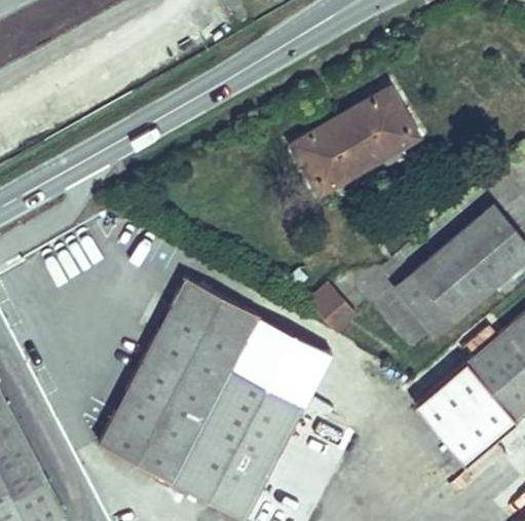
[(106,16),(99,0),(47,0),(41,2),(55,37),(106,16)]
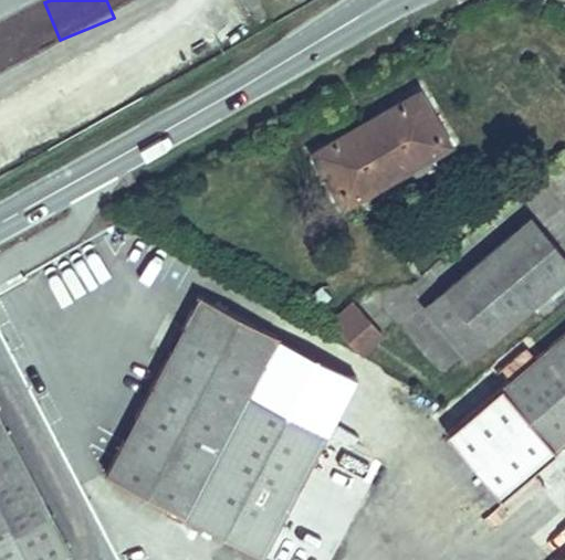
[(345,210),(449,149),(419,96),(314,157),(345,210)]
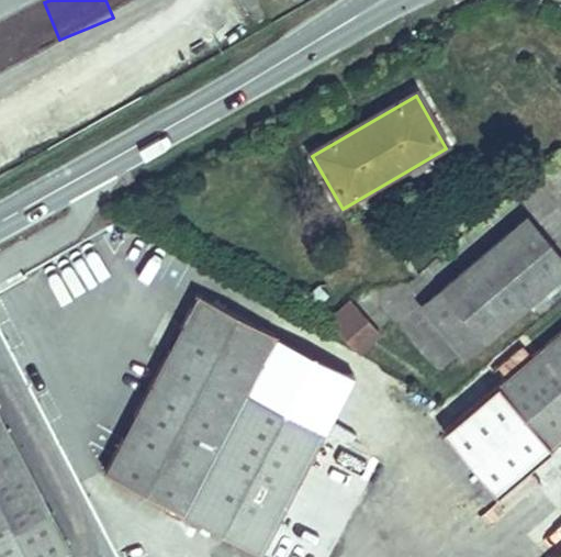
[(560,159),(549,166),(550,169),(553,174),(560,168),(560,159)]
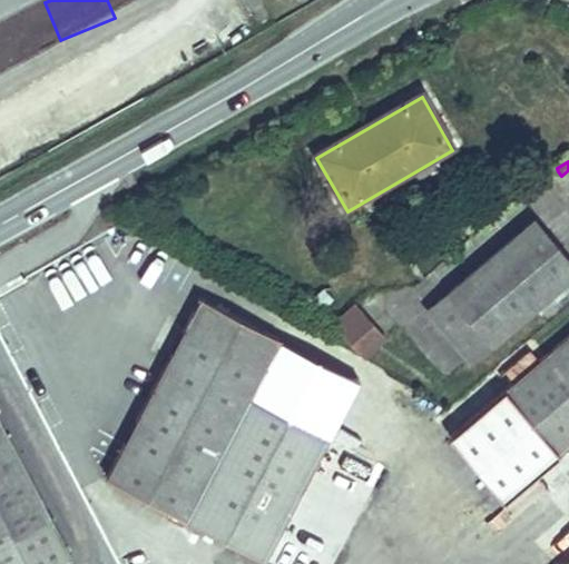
[(472,367),(535,313),(568,283),(568,263),(536,225),(428,316),(472,367)]
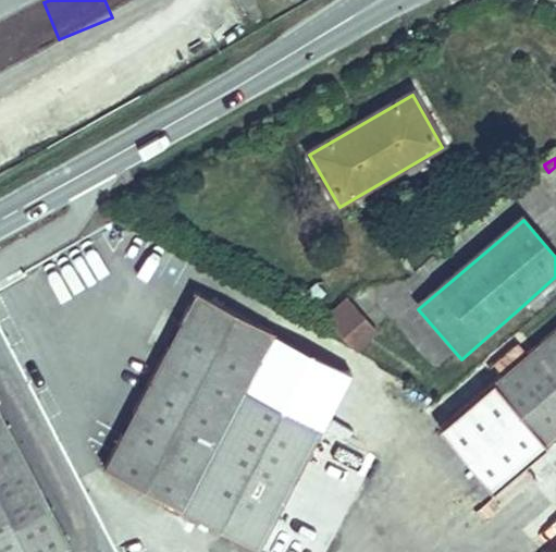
[(528,311),(555,286),(555,277),(522,306),(528,311)]
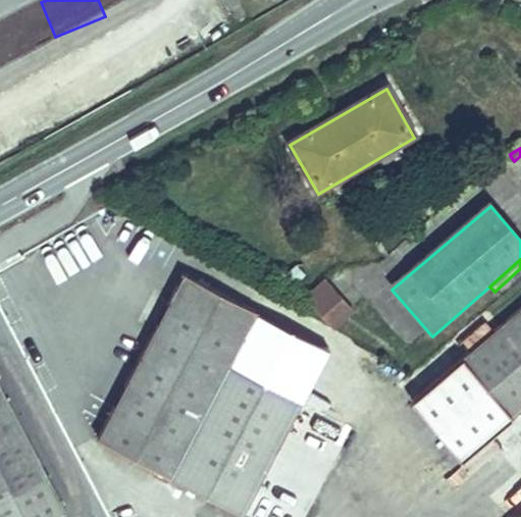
[(276,393),(229,368),(257,315),(185,277),(98,443),(157,473),(154,479),(168,486),(171,480),(240,516),(245,516),(302,406),(276,393)]
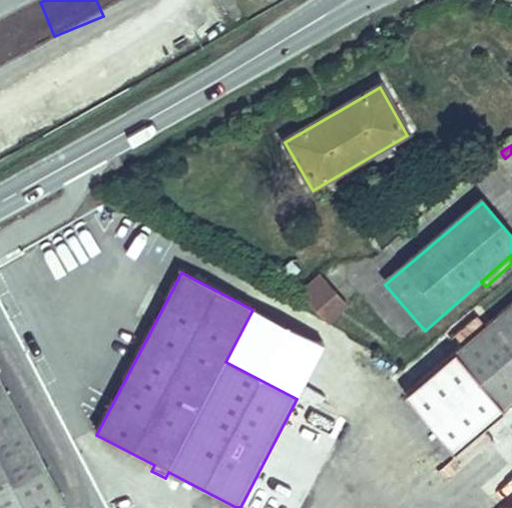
[(301,297),(306,303),(326,285),(321,280),(301,297)]
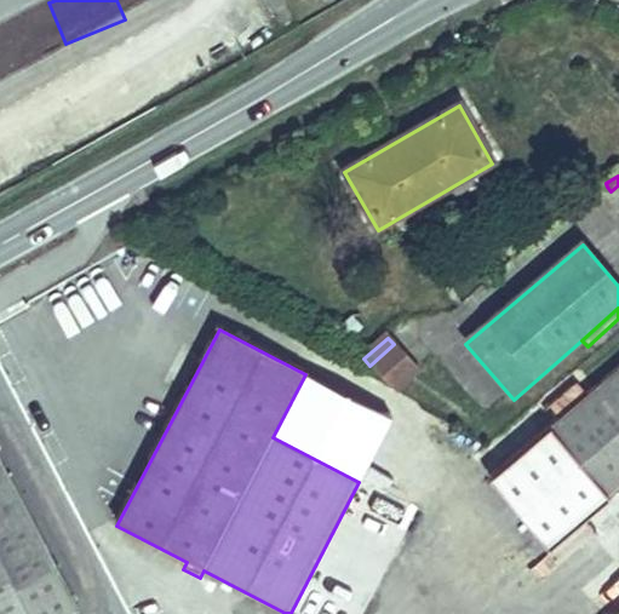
[(395,395),(419,374),(394,344),(370,366),(395,395)]
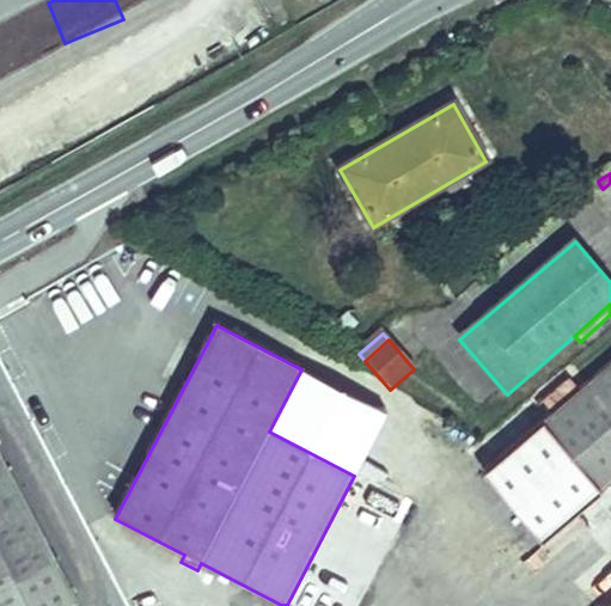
[(610,367),(481,479),(539,548),(610,485),(610,367)]
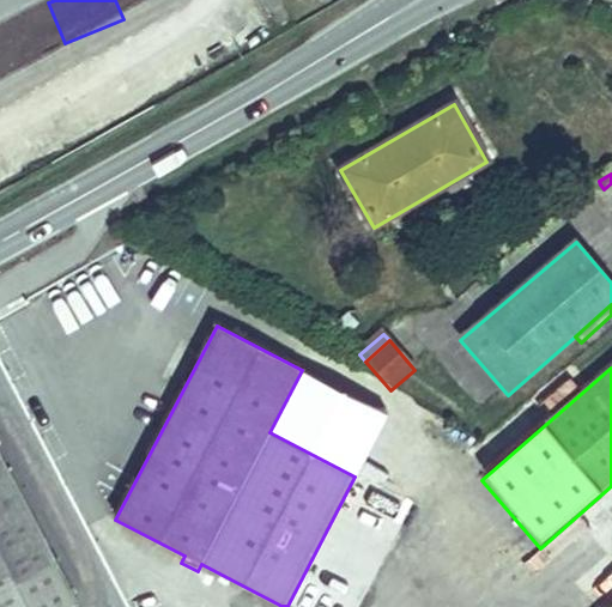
[(270,432),(325,461),(358,399),(302,370),(270,432)]
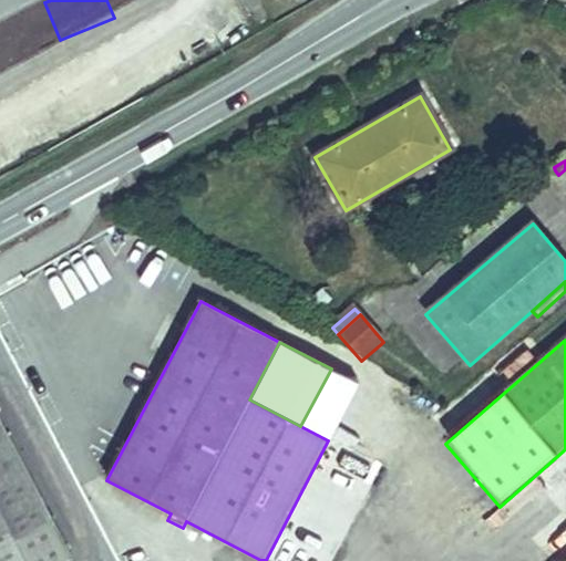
[(71,560),(0,423),(0,560),(71,560)]
